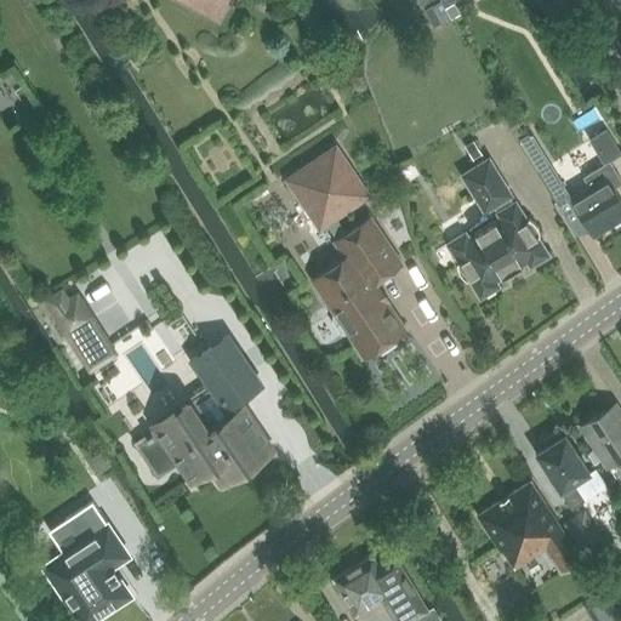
[(175,0),(210,18),(220,0),(175,0)]
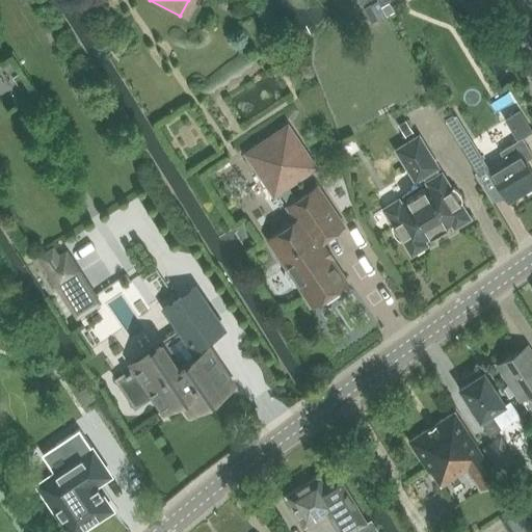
[(447,123),(476,173),(486,166),(457,115),(447,123)]
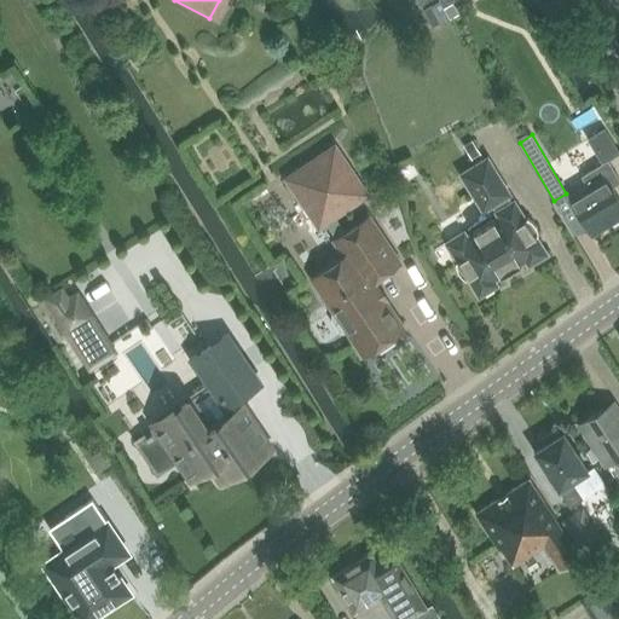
[(312,278),(334,311),(333,317),(341,329),(347,330),(363,356),(376,347),(379,352),(394,341),(392,336),(404,328),(372,282),(400,262),(370,217),(346,233),(335,217),(369,195),(336,146),(288,179),(320,227),(328,223),(337,238),(335,241),(345,256),(312,278)]
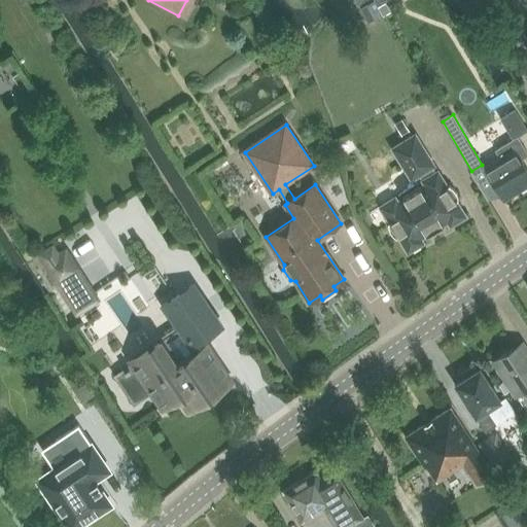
[(414,134),(413,135),(403,140),(390,148),(410,180),(417,175),(423,185),(396,202),(394,200),(379,209),(388,223),(386,225),(387,233),(390,237),(395,241),(397,239),(407,253),(422,243),(420,240),(447,223),(449,226),(464,217),(455,202),(459,200),(458,195),(454,188),(449,185),(446,186),(414,134)]
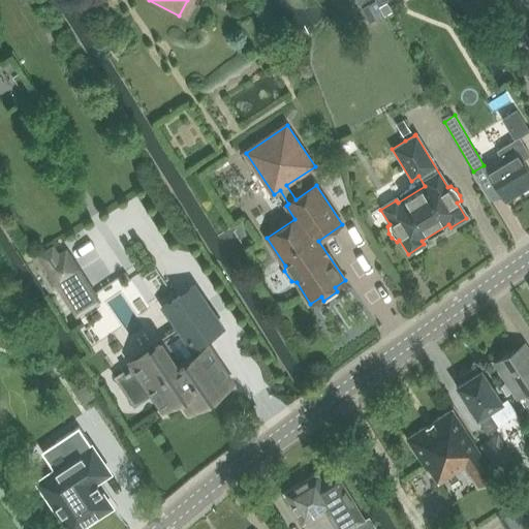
[(485,168),(504,201),(528,186),(528,172),(522,161),(528,156),(528,152),(520,137),(496,151),(501,159),(485,168)]
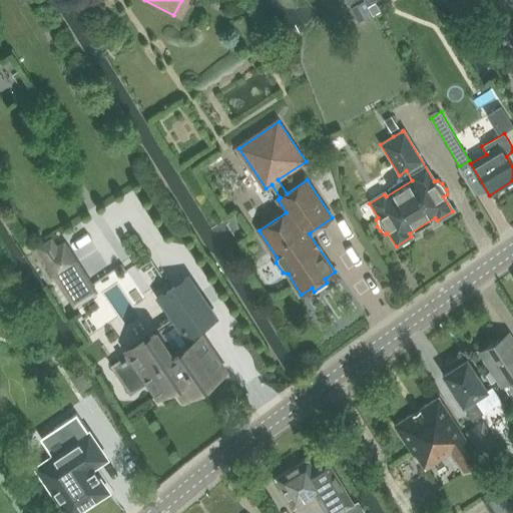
[(52,237),(35,248),(74,309),(98,293),(64,238),(56,243),(52,237)]
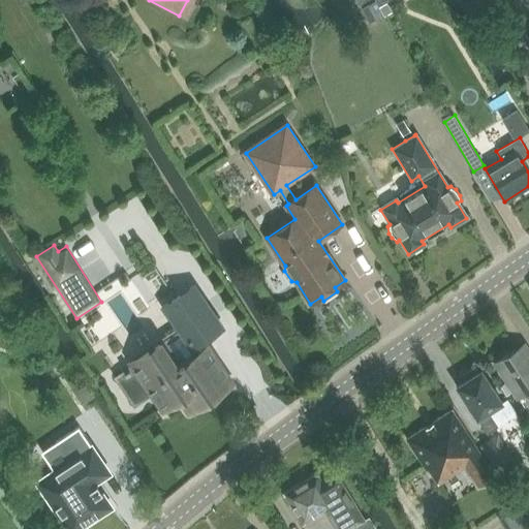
[(148,386),(161,408),(179,397),(188,410),(223,387),(215,376),(222,372),(204,342),(223,330),(194,285),(163,306),(180,331),(165,340),(164,339),(136,356),(153,382),(148,386)]
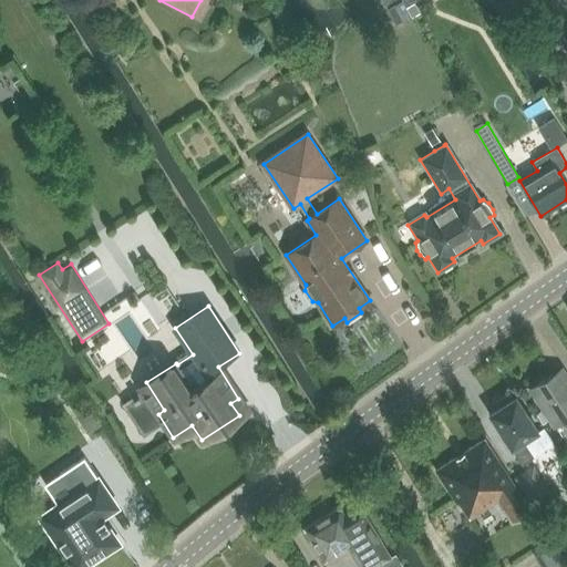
[(531,389),(554,426),(566,418),(566,375),(563,369),(531,389)]
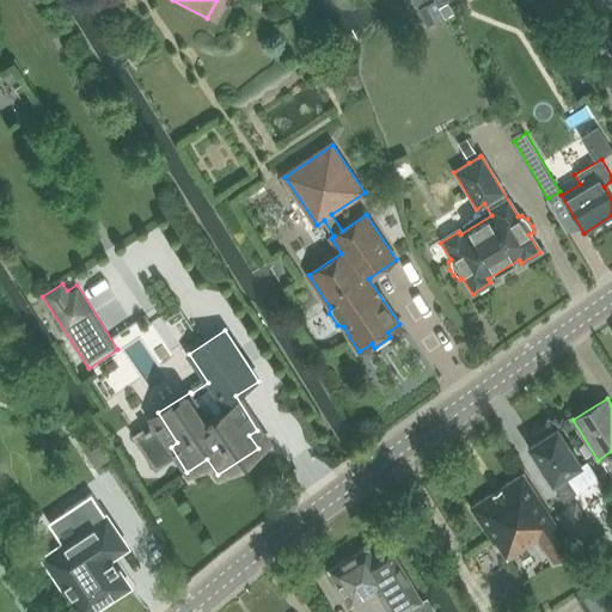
[(534,442),(528,446),(563,500),(575,493),(564,476),(581,465),(557,428),(552,432),(549,427),(531,438),(534,442)]
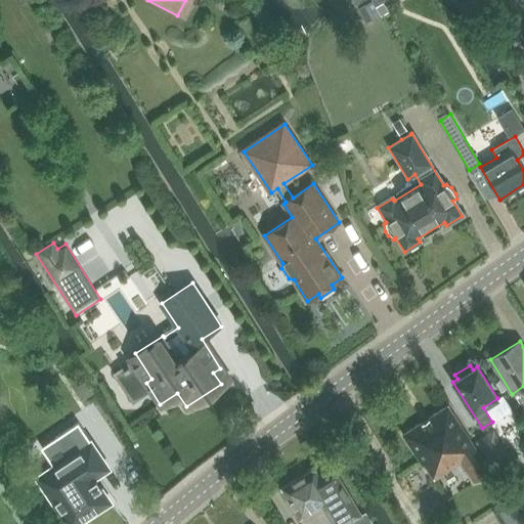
[(462,461),(476,482),(491,472),(448,405),(404,434),(433,479),(462,461)]
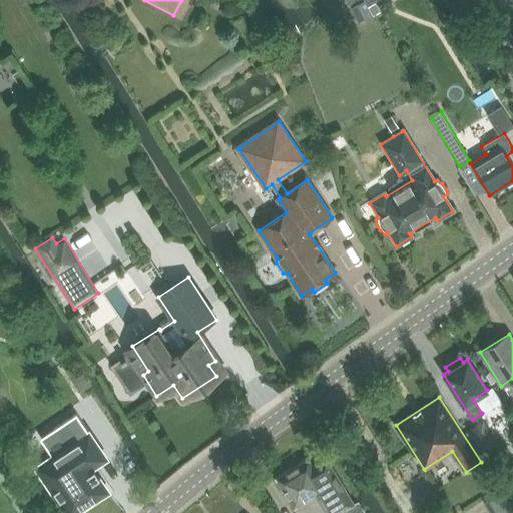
[(88,465),(104,455),(78,413),(55,428),(59,434),(42,445),(55,466),(43,474),(52,487),(50,488),(65,512),(74,512),(106,493),(88,465)]
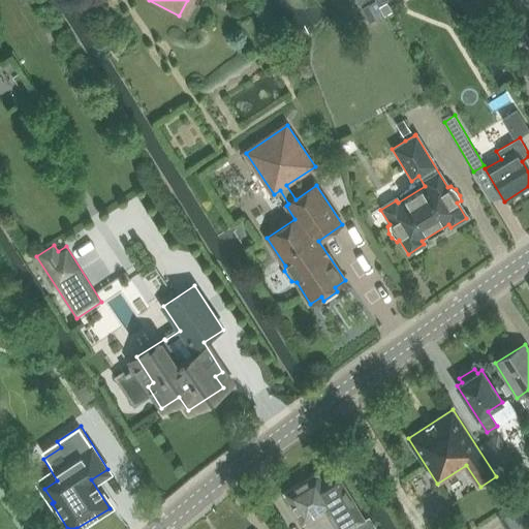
[(520,469),(497,435),(481,445),(503,479),(520,469)]
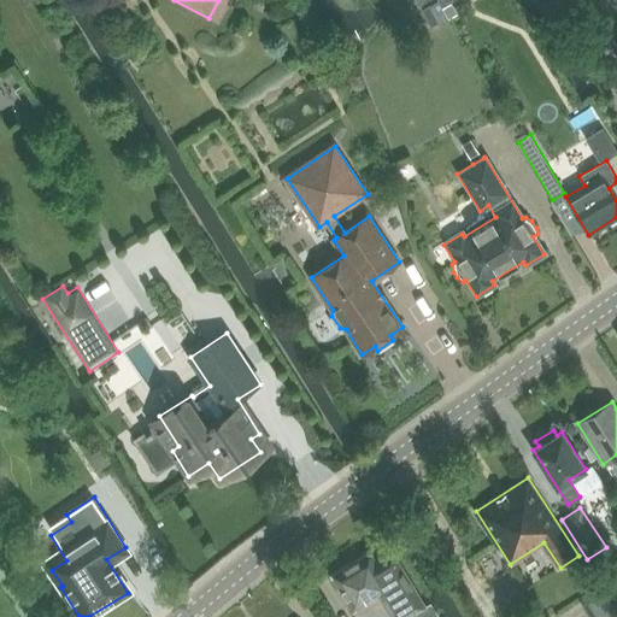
[(330,575),(352,611),(377,595),(389,616),(406,616),(424,606),(392,551),(375,560),(370,552),(330,575)]
